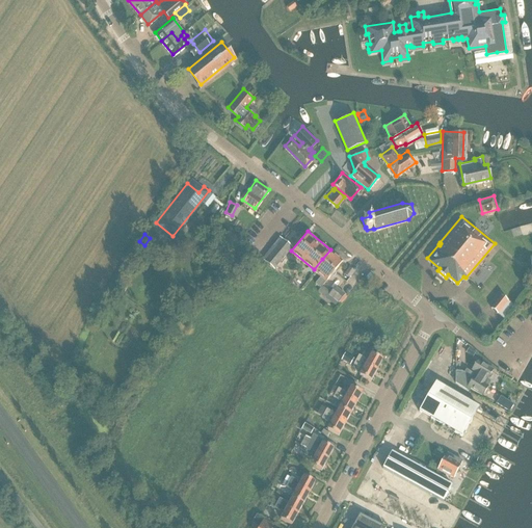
[(273,266),(292,244),(280,234),(261,256),(273,266)]
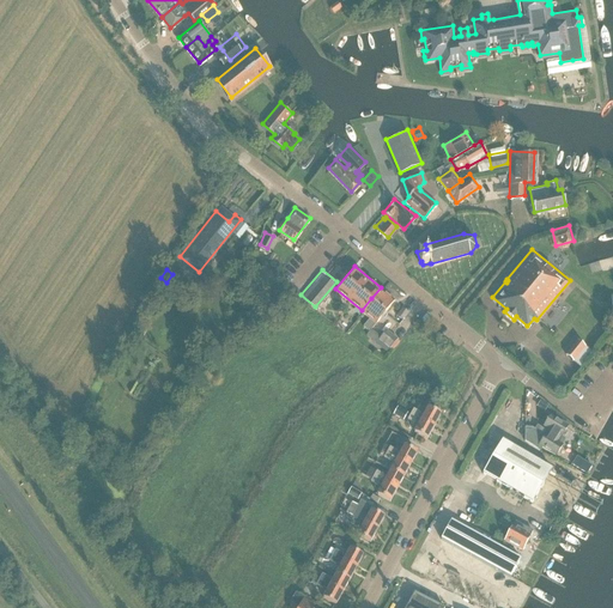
[(384,309),(394,298),(381,287),(371,298),(384,309)]
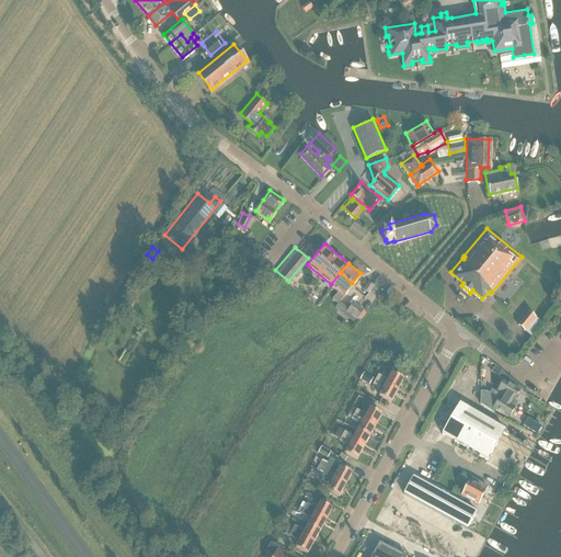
[(247,275),(251,279),(256,272),(252,268),(247,275)]
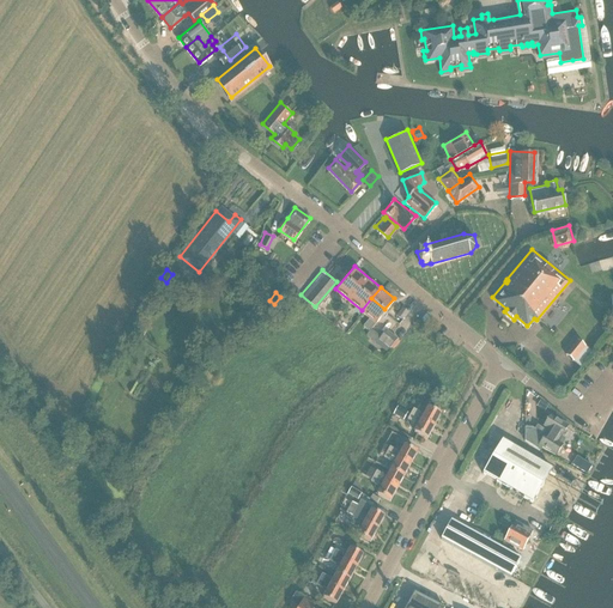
[(375,321),(384,309),(371,298),(362,310),(369,316),(364,323),(369,327),(375,321)]
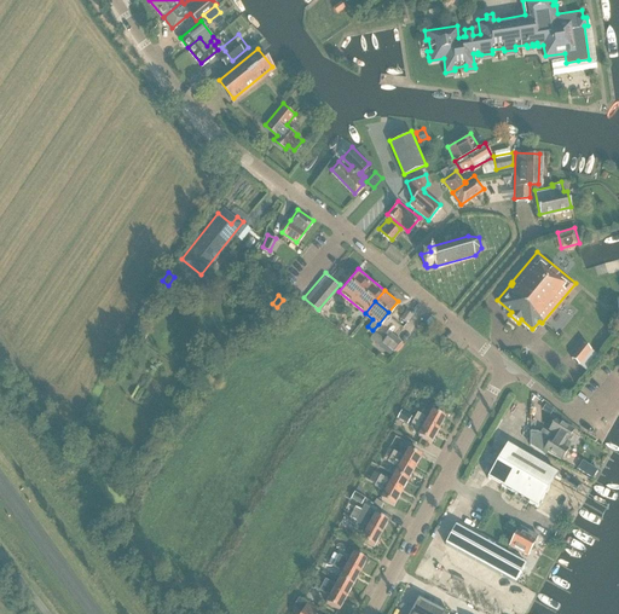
[(406,322),(411,313),(405,308),(399,317),(406,322)]
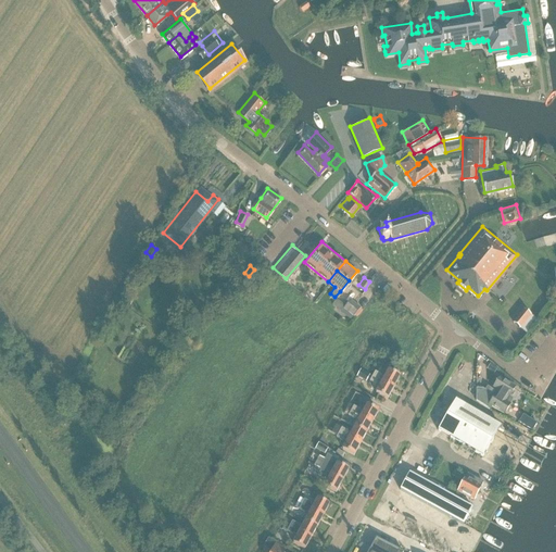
[(342,305),(353,314),(361,305),(350,296),(342,305)]
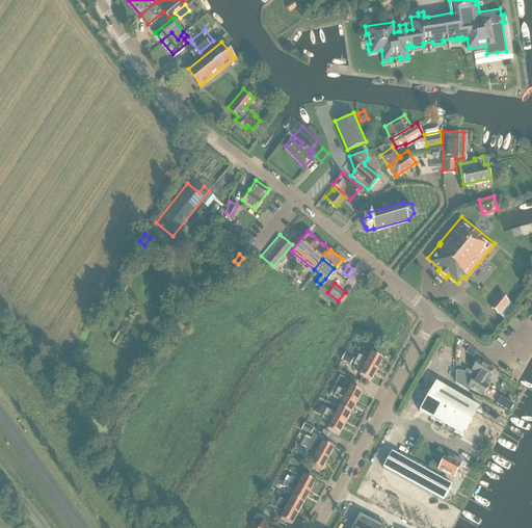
[(497,305),(503,296),(494,289),(486,296),(497,305)]
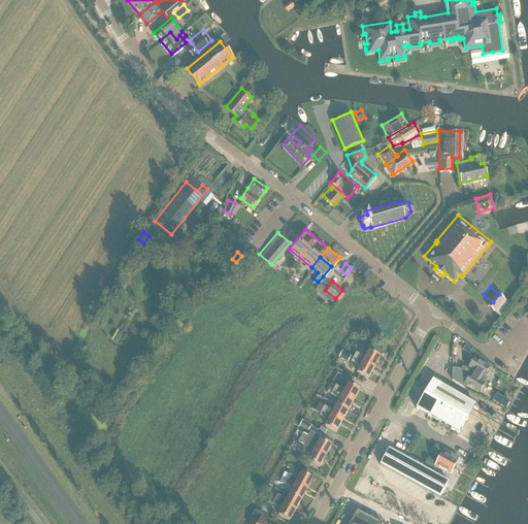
[(351,353),(342,348),(338,354),(348,359),(351,353)]
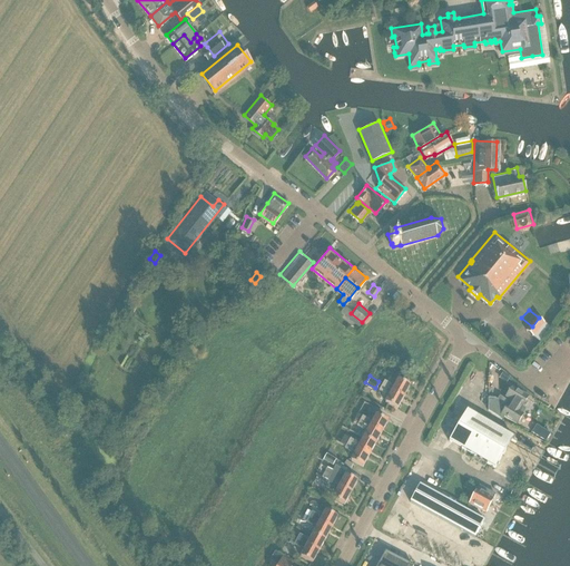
[(391,381),(384,378),(382,383),(403,394),(409,383),(397,377),(393,384),(390,382),(391,381)]
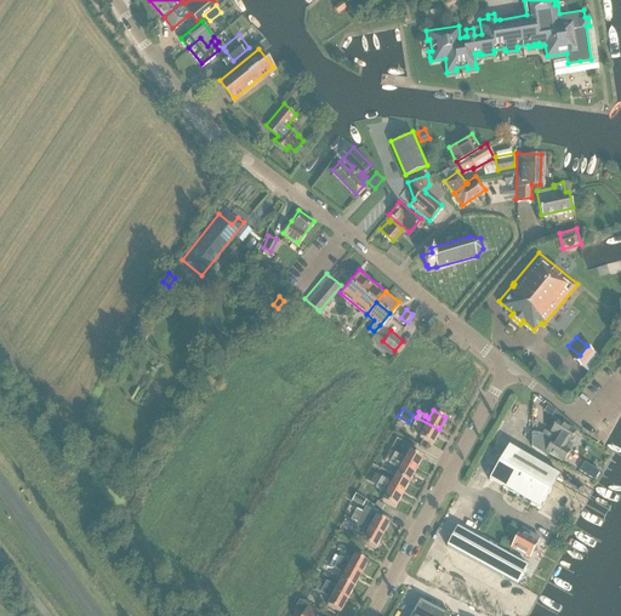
[(432,441),(439,429),(416,417),(412,422),(420,426),(420,425),(425,426),(420,434),(432,441)]
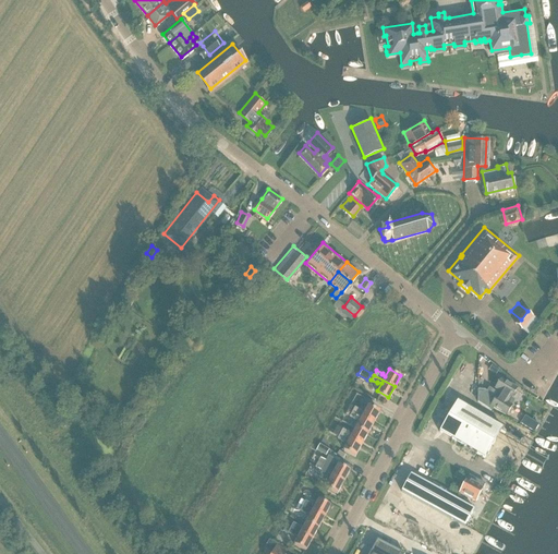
[(493,393),(486,388),(484,387),(477,387),(477,399),(481,401),(482,401),(492,408),(494,405),(506,412),(511,404),(509,402),(513,396),(510,394),(516,386),(500,376),(495,385),(497,386),(493,393)]
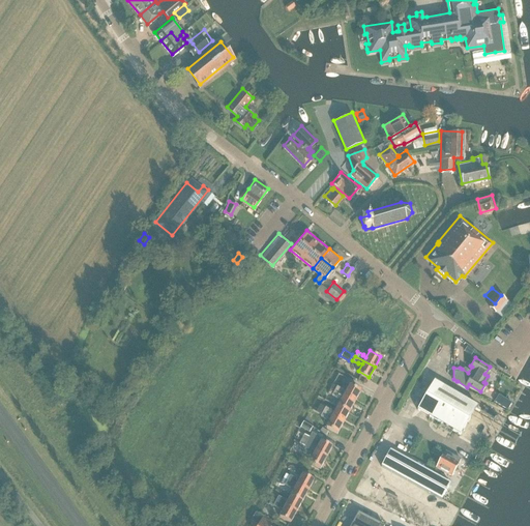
[(417,407),(460,432),(476,403),(434,378),(417,407)]
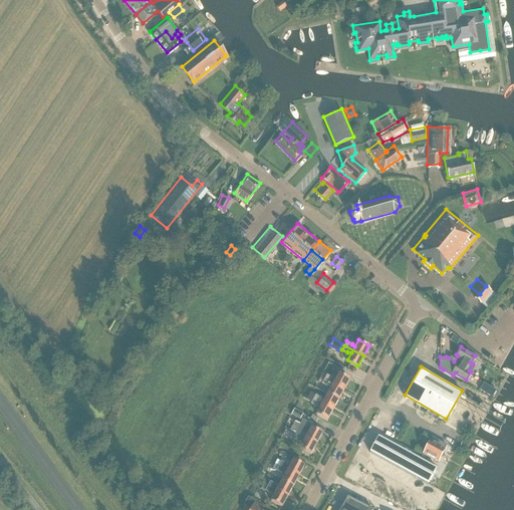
[(332,375),(326,372),(324,376),(343,388),(349,377),(338,371),(334,378),(331,376),(332,375)]
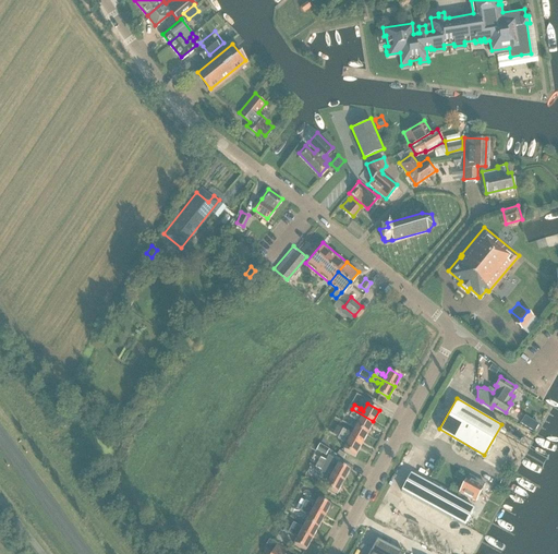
[(367,432),(373,421),(352,409),(349,414),(355,418),(356,416),(360,418),(355,425),(367,432)]
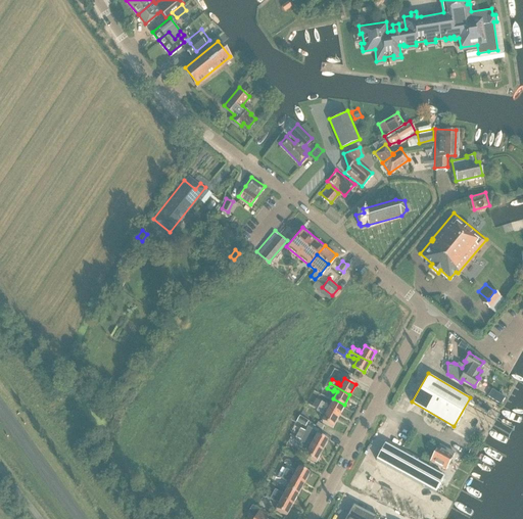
[(487,393),(501,402),(505,394),(491,386),(487,393)]
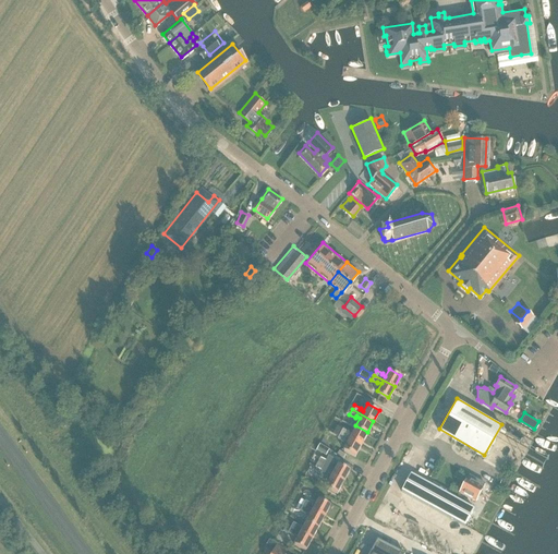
[(361,443),(367,432),(355,425),(351,433),(348,431),(349,430),(342,426),(340,431),(361,443)]
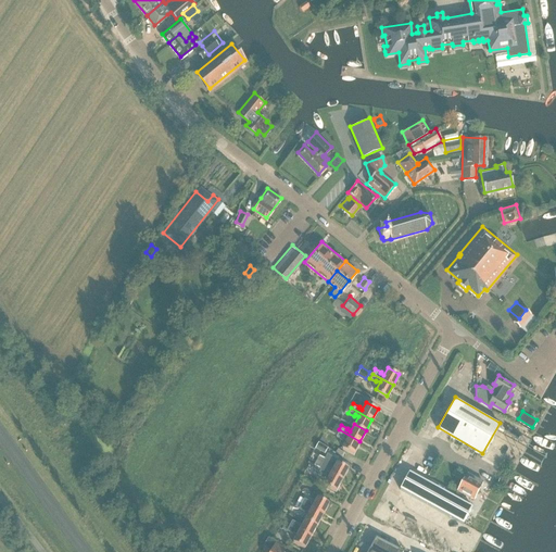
[(353,452),(359,441),(339,429),(336,435),(342,438),(343,436),(346,438),(342,446),(353,452)]
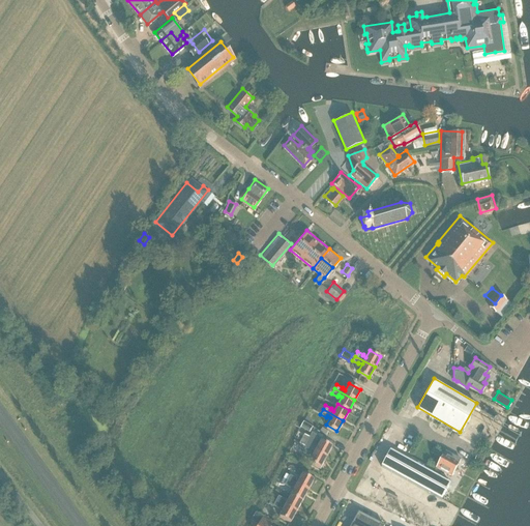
[(300,427),(306,430),(310,424),(303,420),(300,427)]
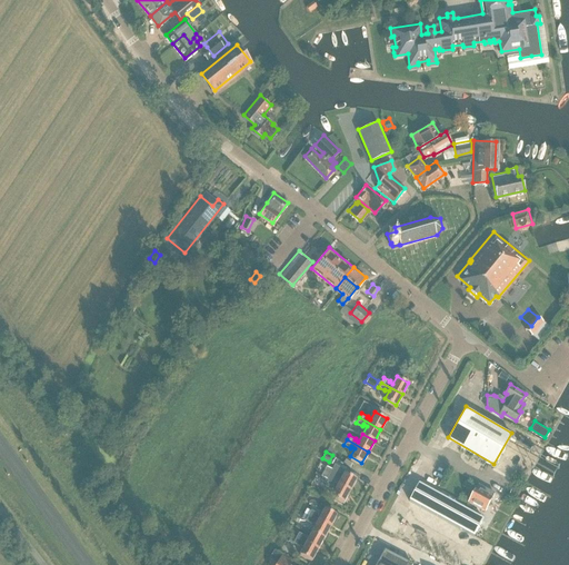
[(347,468),(335,462),(327,476),(350,489),(356,477),(345,472),(347,468)]
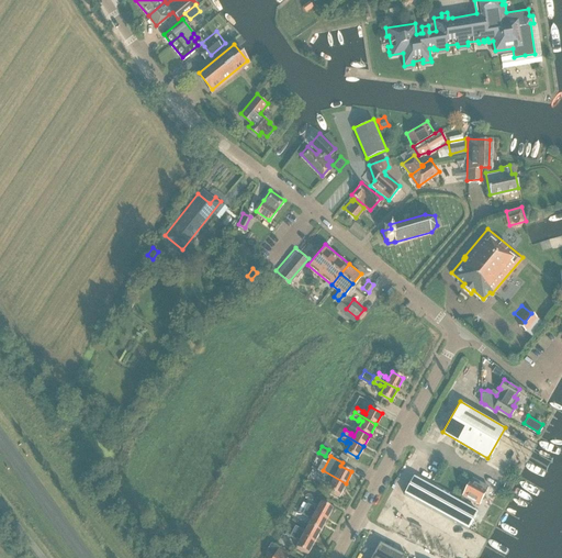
[(327,461),(322,458),(317,467),(323,470),(327,461)]
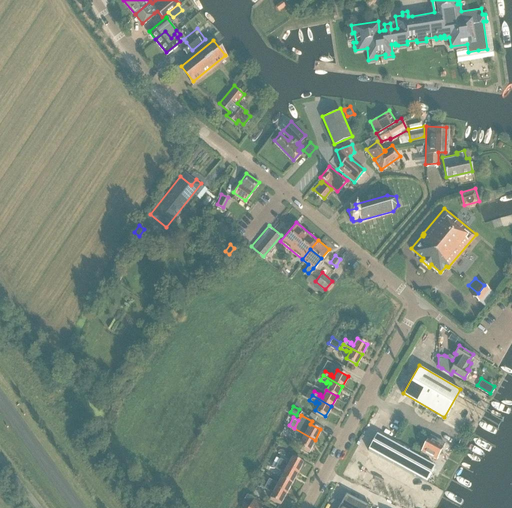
[(309,450),(315,440),(294,428),(295,429),(293,433),(298,436),(299,435),(302,437),(298,444),(309,450)]
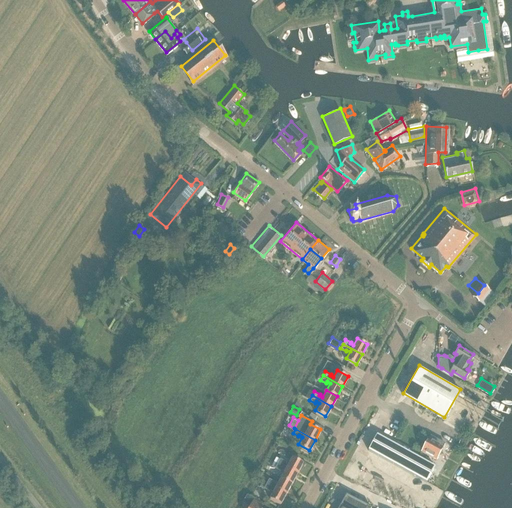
[(433,464),(377,433),(369,447),(426,478),(433,464)]
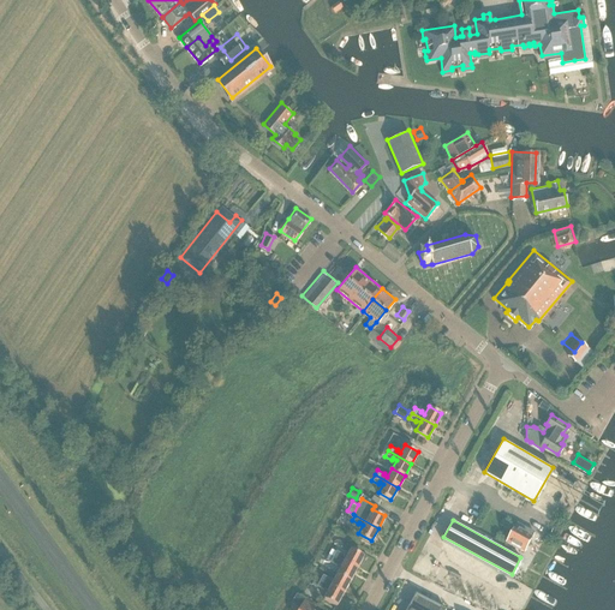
[(529,543),(527,542),(533,530),(517,520),(513,526),(506,539),(524,549),(525,548),(529,543)]
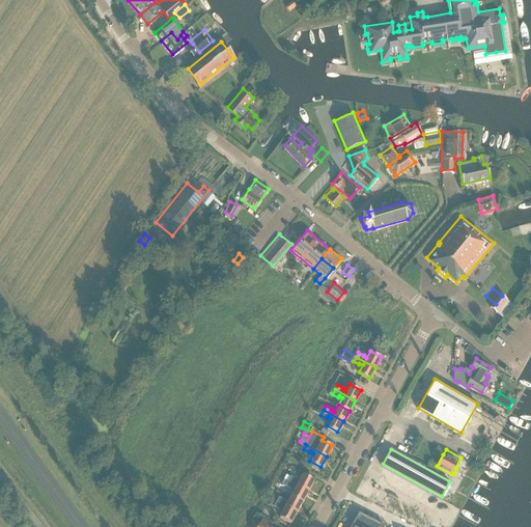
[(296,477),(290,474),(287,478),(308,490),(313,479),(303,473),(299,480),(296,479),(296,477)]
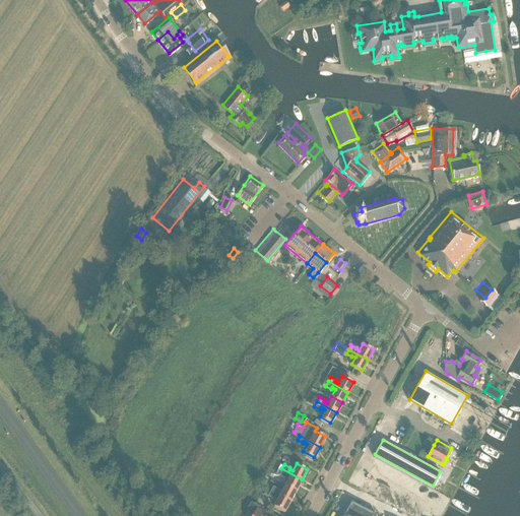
[(296,490),(302,479),(281,468),(279,473),(284,476),(285,475),(288,477),(285,484),(296,490)]
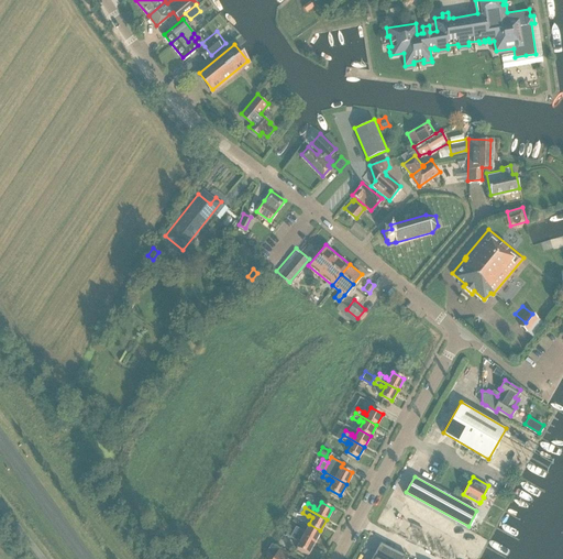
[(315,541),(320,530),(309,524),(305,532),(301,529),(301,528),(296,525),(293,530),(315,541)]
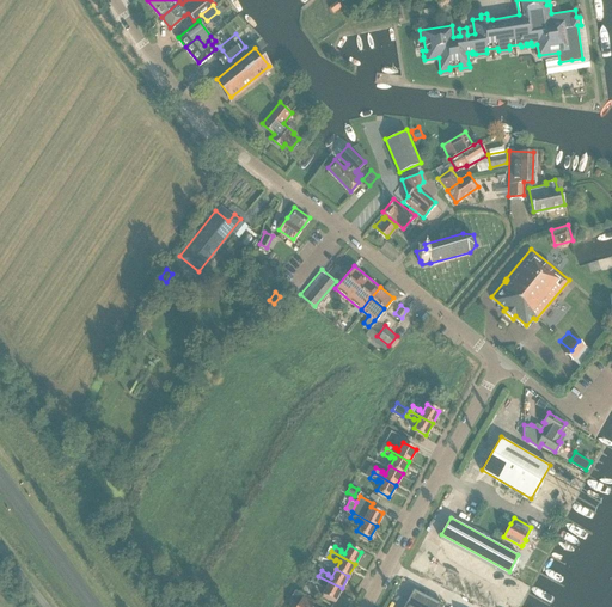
[(335,600),(342,588),(318,576),(314,574),(312,578),(322,584),(323,583),(326,584),(322,594),(335,600)]
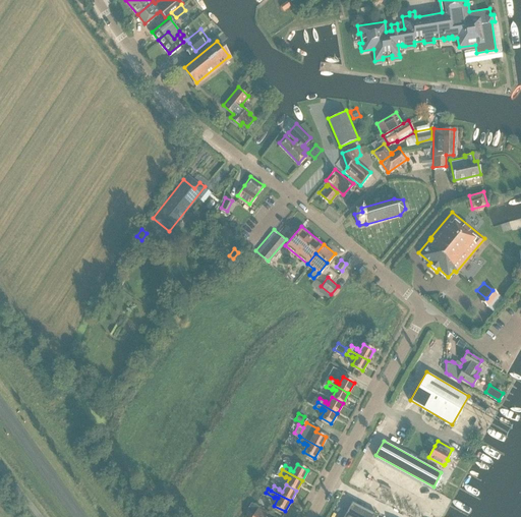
[(258,505),(251,501),(250,502),(246,509),(254,513),(257,508),(258,506),(258,505)]
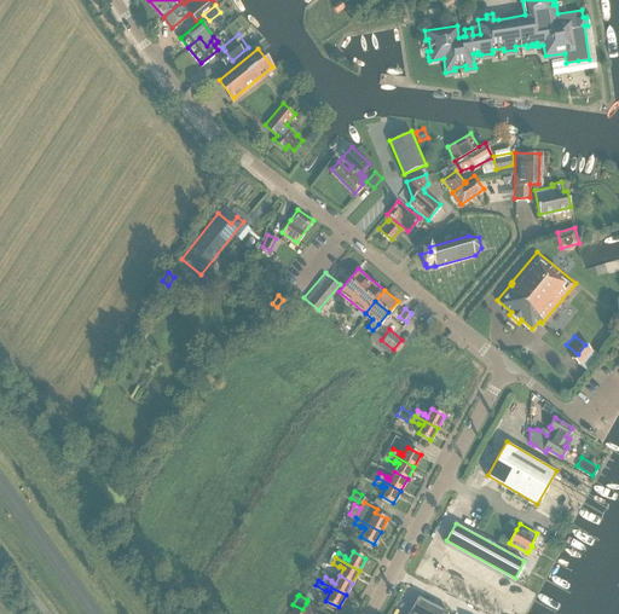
[(446,613),(449,612),(418,596),(408,613),(446,613)]
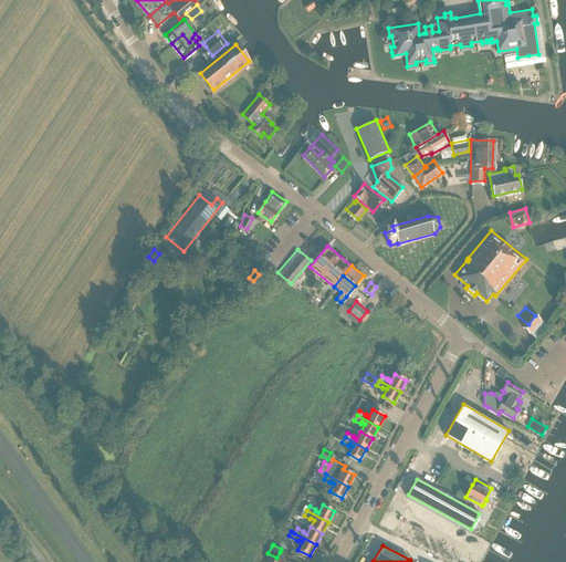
[(289,561),(287,561),(291,557),(281,550),(280,552),(273,561),(289,561)]
